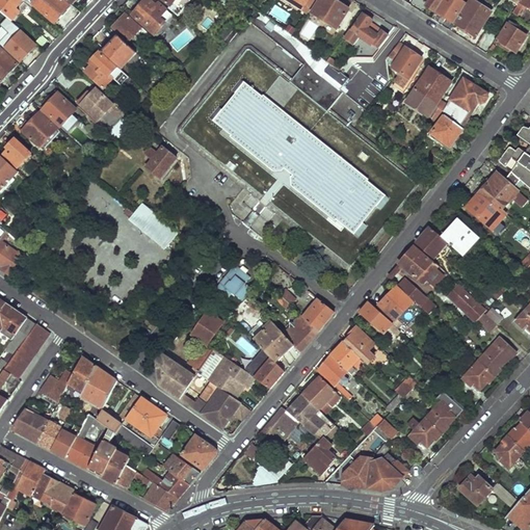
[(0,10),(10,19),(19,9),(16,7),(21,0),(0,0),(0,10)]
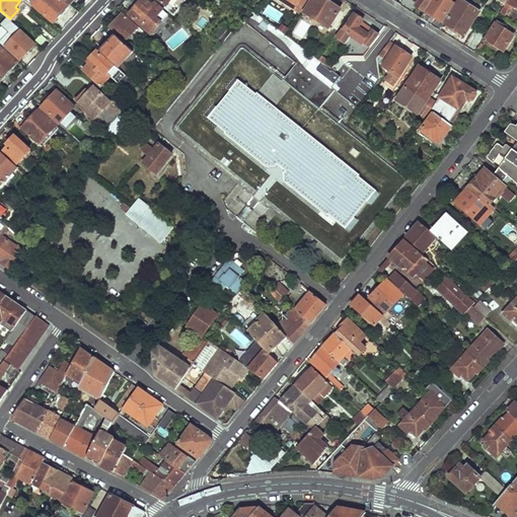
[(33,0),(31,3),(53,20),(60,11),(57,9),(64,1),(63,0),(33,0)]
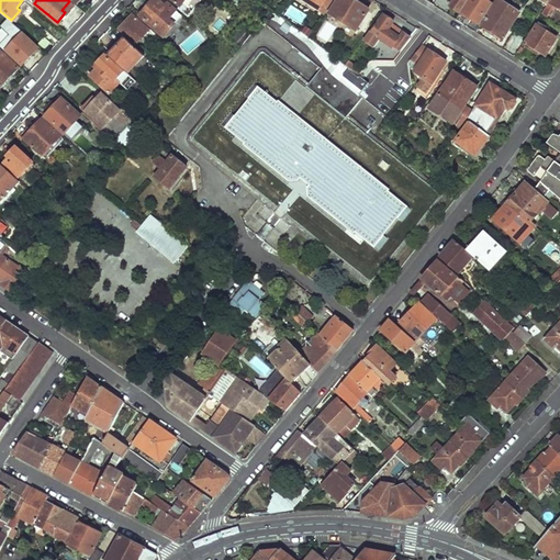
[(150,0),(140,13),(164,35),(174,23),(168,18),(175,10),(165,0),(159,0),(150,0)]
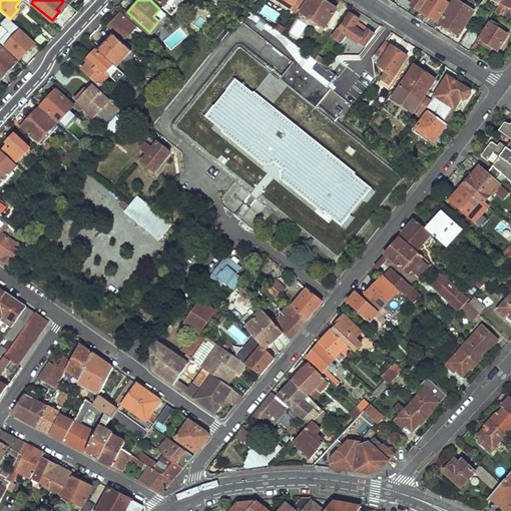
[(307,0),(300,12),(324,27),(336,8),(322,0),(307,0)]
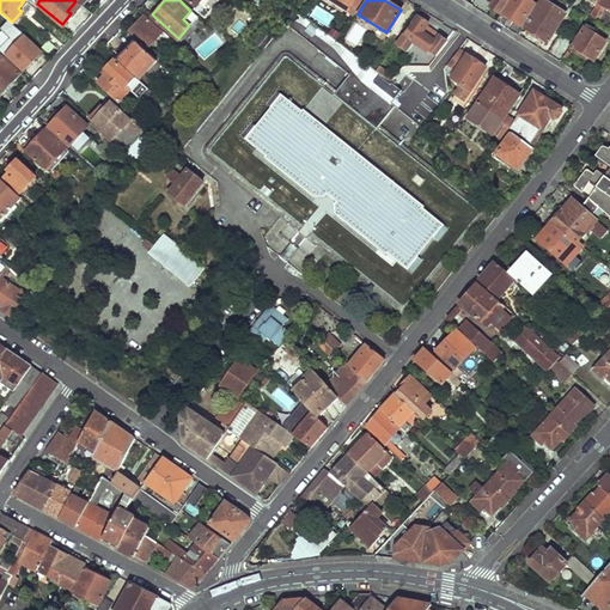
[(494,0),(490,6),(500,12),(507,0),(494,0)]
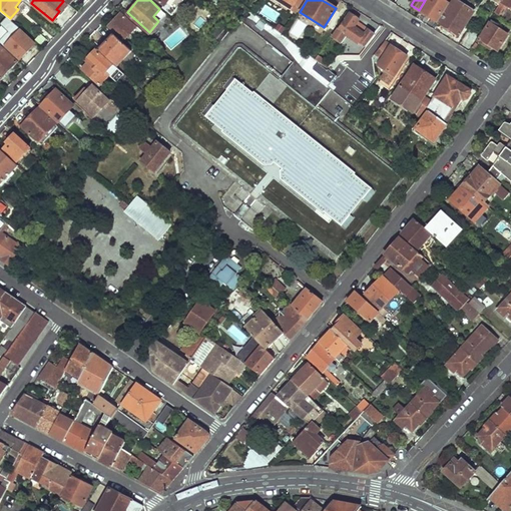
[(425,0),(419,10),(435,21),(447,1),(445,0),(425,0)]
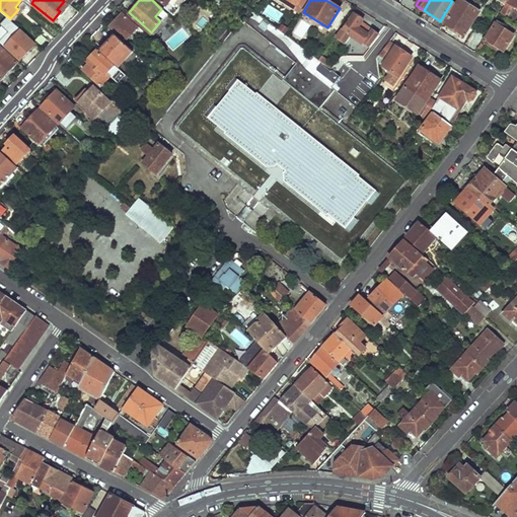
[(444,23),(463,35),(478,10),(462,0),(458,0),(444,23)]
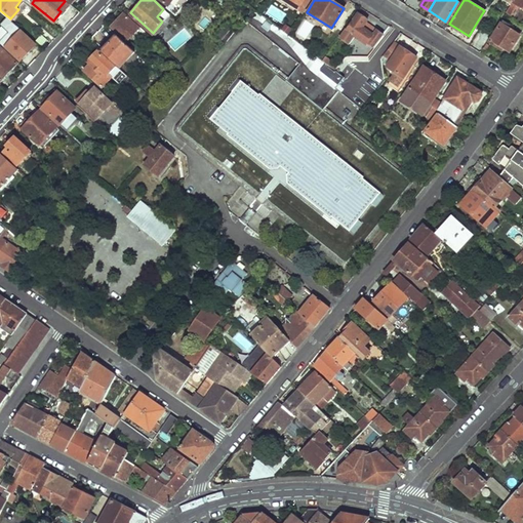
[(110,25),(124,38),(134,28),(143,36),(146,32),(137,24),(136,26),(122,12),(110,25)]
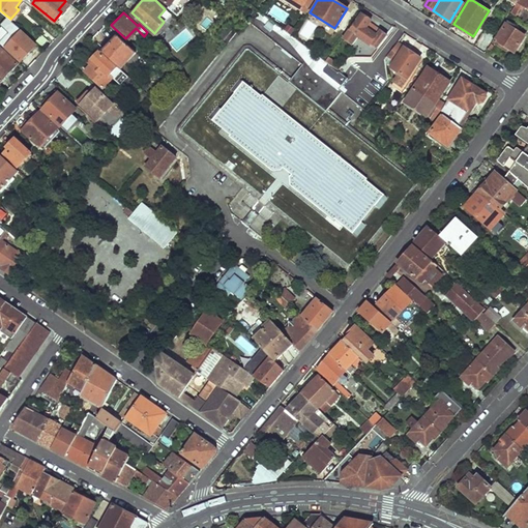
[(349,29),(368,44),(369,42),(376,48),(386,35),(368,22),(369,20),(360,13),(349,29)]
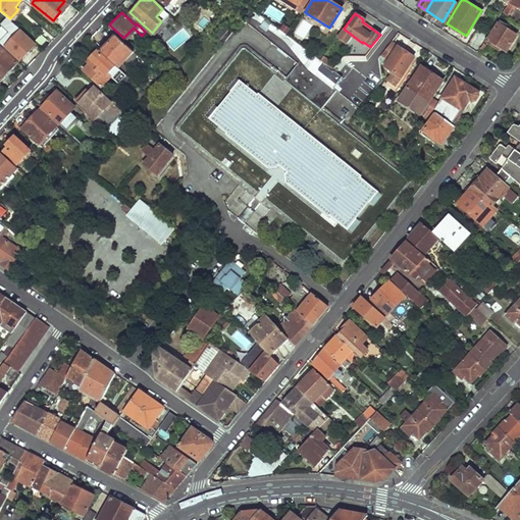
[(499,22),(487,41),(504,51),(505,49),(507,50),(517,34),(499,22)]
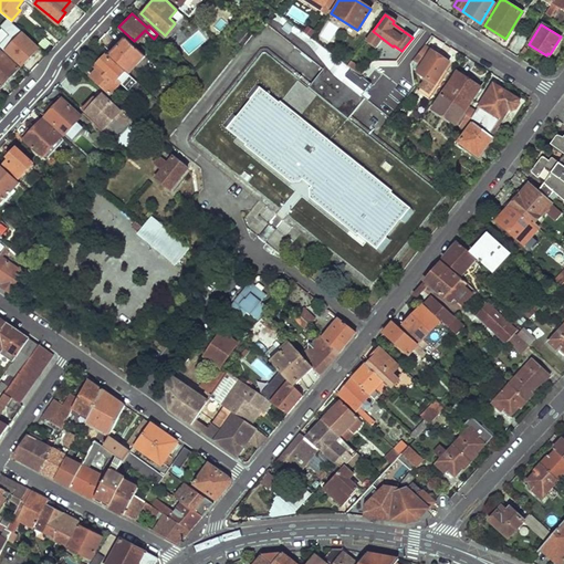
[(240,48),(251,34),(241,25),(230,39),(240,48)]
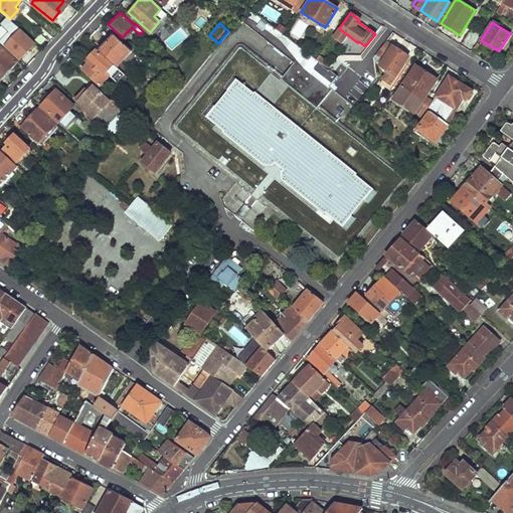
[(342,40),(347,34),(339,28),(338,27),(333,34),(342,40)]
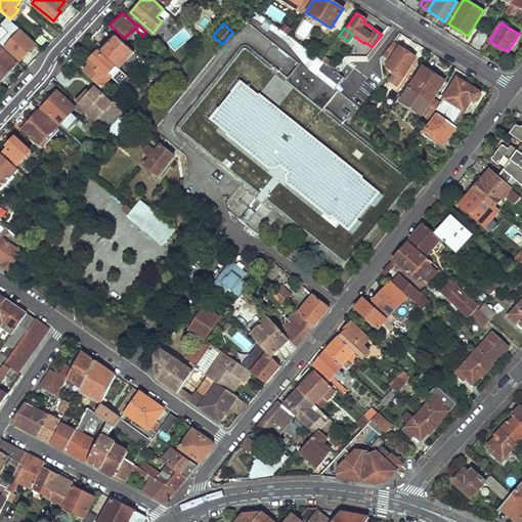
[(5,45),(19,58),(35,42),(19,29),(5,45)]
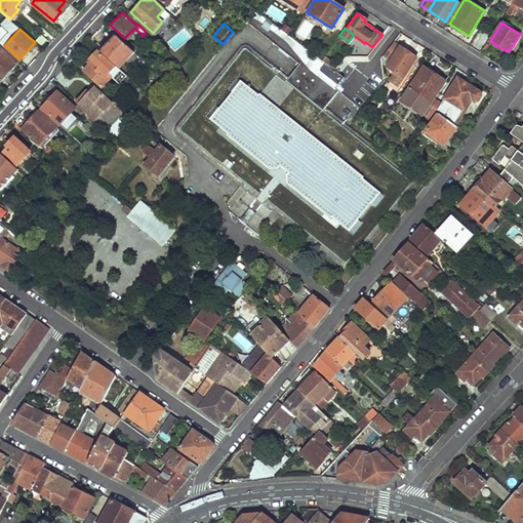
[(99,49),(116,65),(131,48),(127,45),(115,34),(99,49)]
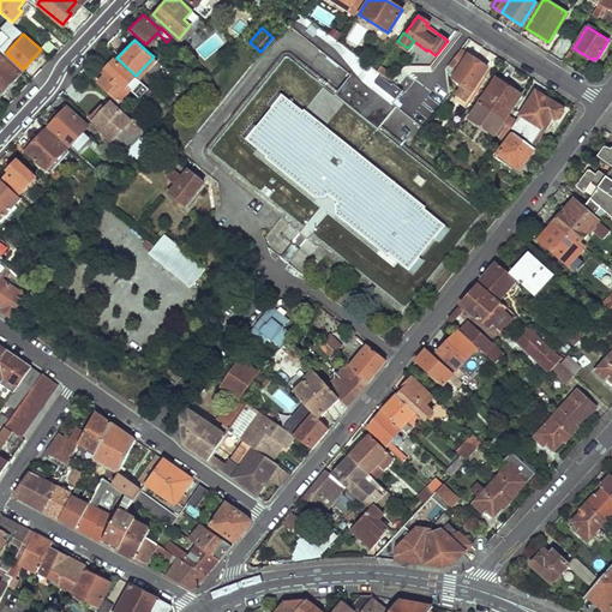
[(490,69),(467,54),(460,49),(448,64),(456,70),(451,77),(460,83),(457,85),(460,87),(453,97),(465,106),(474,93),(490,69)]
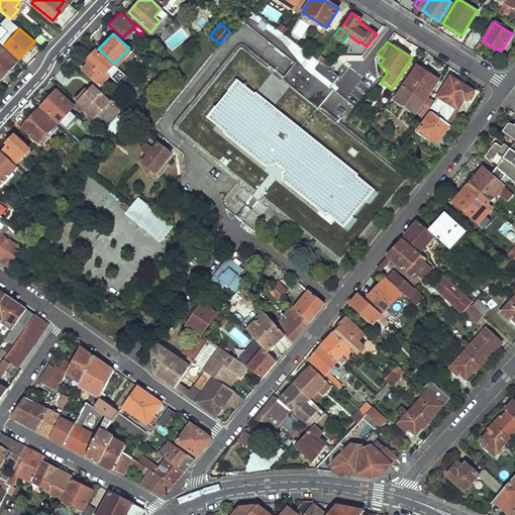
[(0,77),(1,78),(17,60),(0,44),(0,77)]
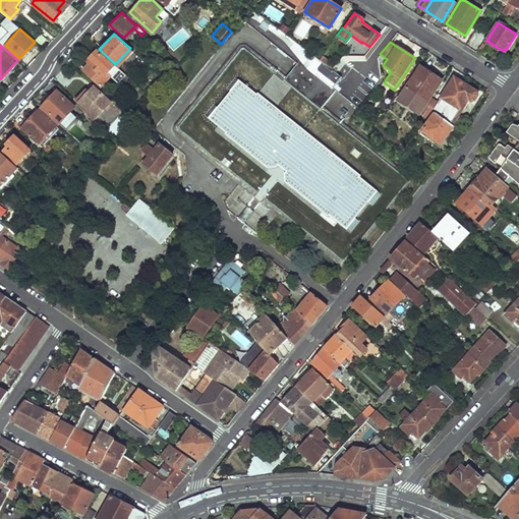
[(82,68),(100,84),(109,75),(106,72),(113,65),(96,49),(89,56),(92,59),(82,68)]
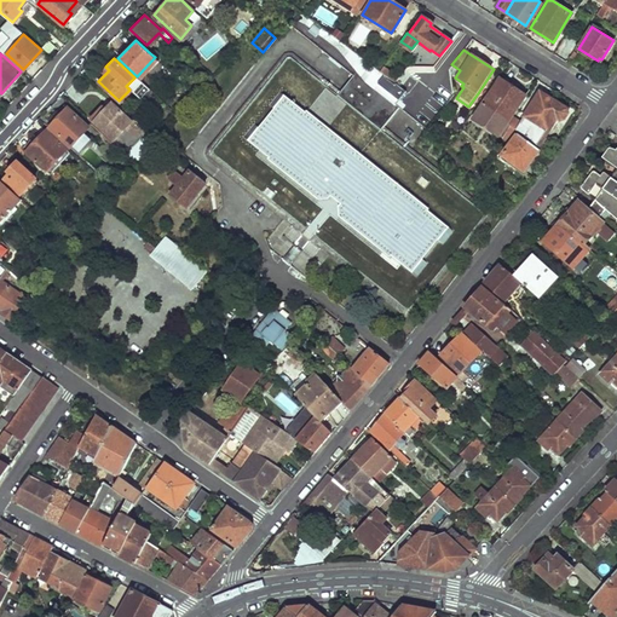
[(404,90),(384,74),(376,82),(398,98),(404,90)]
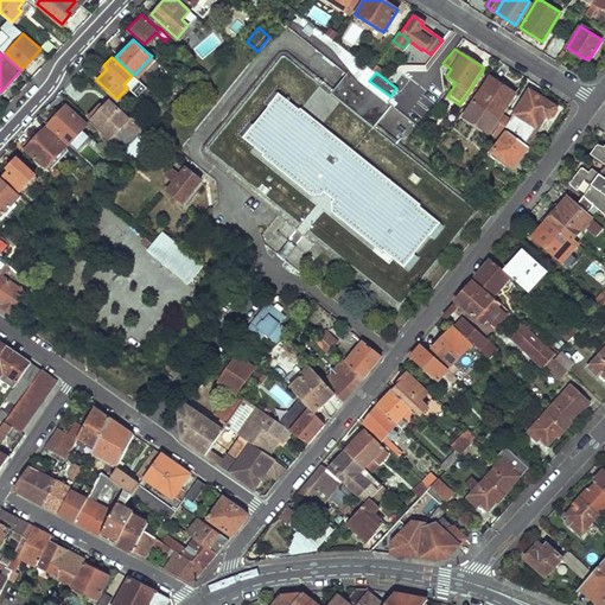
[(489,76),(473,100),(463,116),(488,132),(498,116),(514,93),(489,76)]
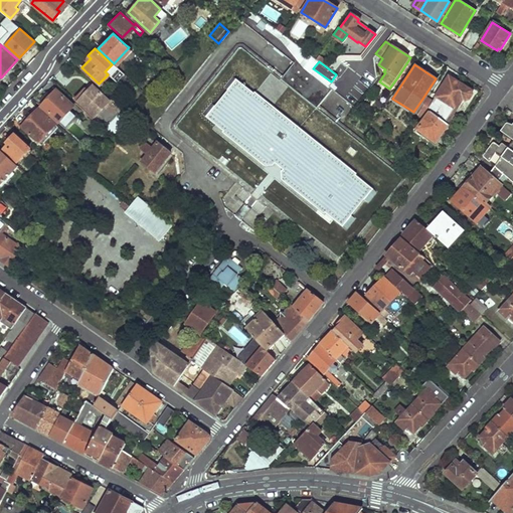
[(434,100),(452,115),(458,106),(460,107),(465,98),(468,98),(472,93),(471,89),(449,74),(434,100)]
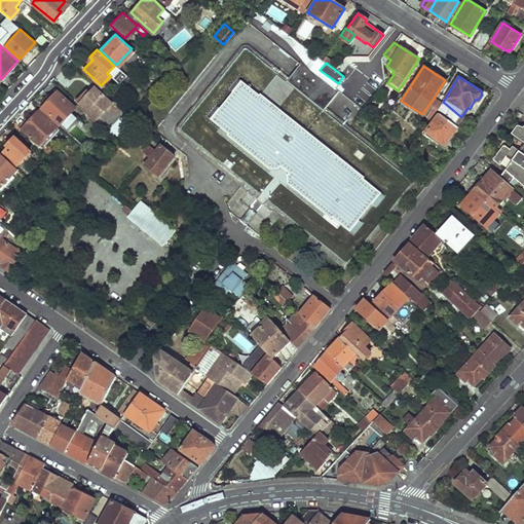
[(332,217),(352,233),(362,222),(359,220),(371,203),(374,206),(382,194),(362,178),(363,177),(259,94),(258,95),(236,77),(227,88),(231,91),(218,107),(215,105),(207,116),(227,133),(226,135),(269,170),(277,169),(279,165),(288,173),(286,175),(287,183),(330,218),(332,217)]
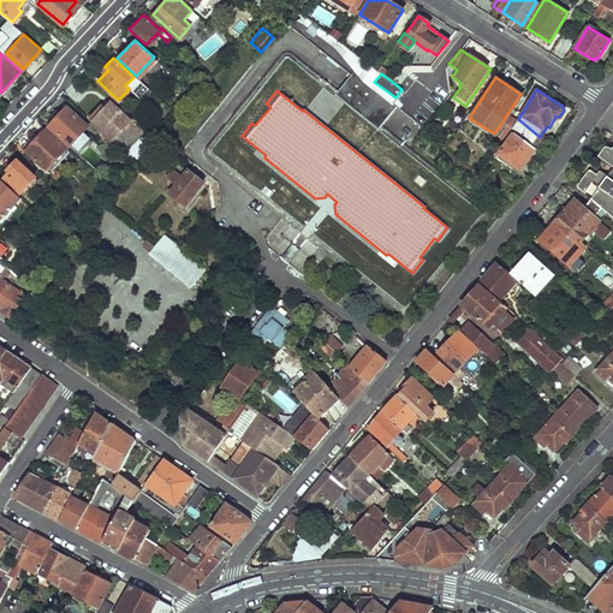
[(88,115),(112,137),(130,118),(109,100),(107,103),(103,100),(88,115)]
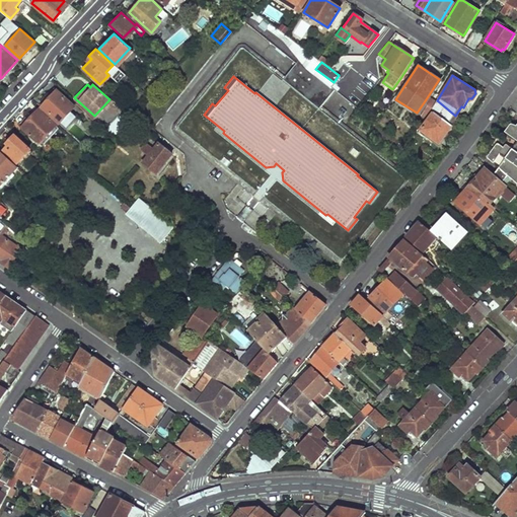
[(37,103),(57,122),(73,105),(53,86),(37,103)]
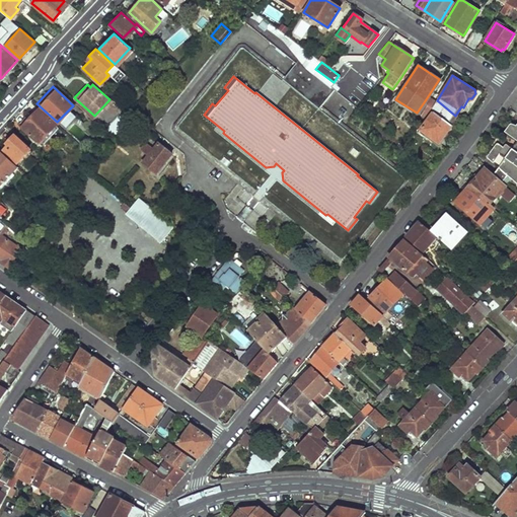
[(428,146),(441,155),(446,148),(438,142),(450,125),(433,112),(435,109),(427,103),(424,107),(432,114),(421,128),(434,139),(428,146)]
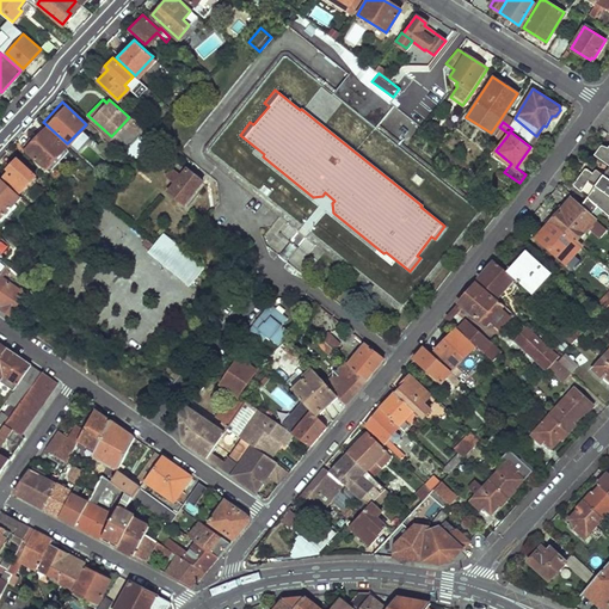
[(24,148),(44,167),(65,146),(44,127),(40,131),(36,128),(29,136),(32,140),(24,148)]
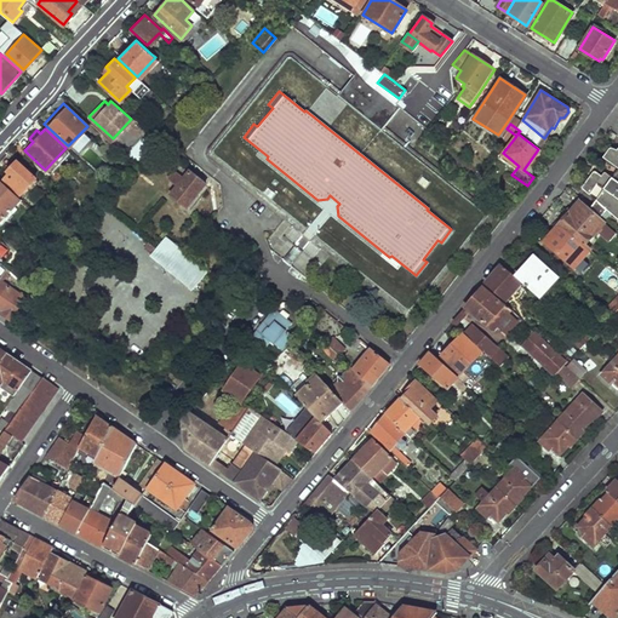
[(78,150),(89,138),(84,133),(73,146),(78,150)]
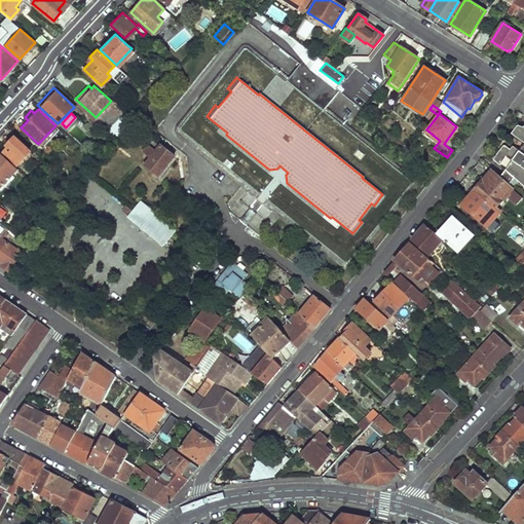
[(523,141),(523,128),(521,127),(517,124),(511,133),(523,141)]
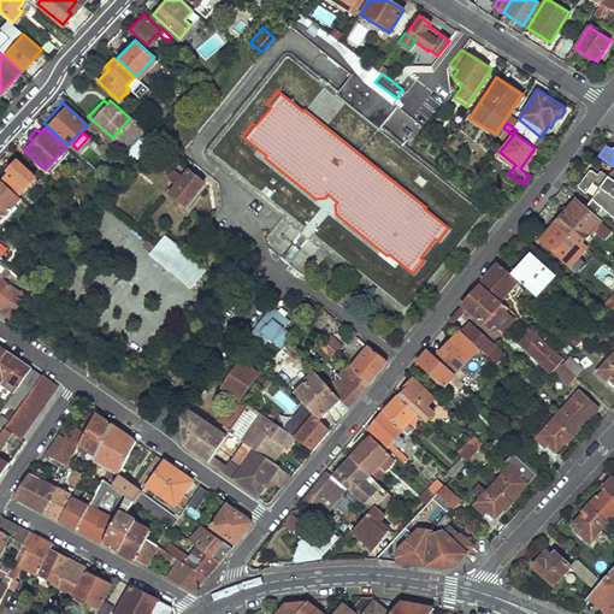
[(0,173),(19,192),(34,176),(17,159),(7,170),(4,166),(0,171),(0,173)]
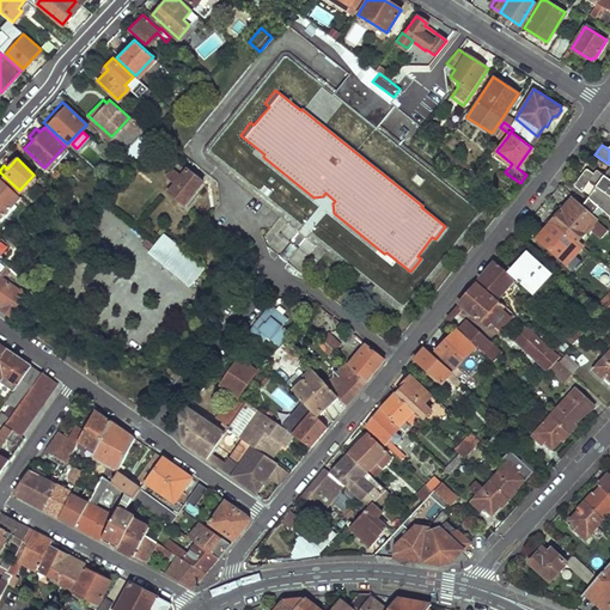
[(168,190),(188,206),(203,184),(200,182),(202,181),(185,168),(184,170),(175,163),(165,176),(174,183),(168,190)]
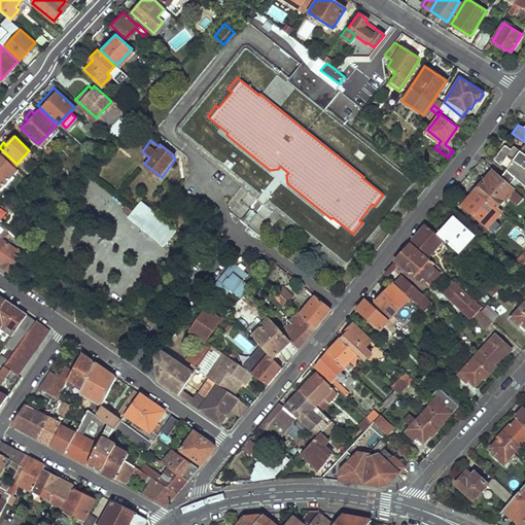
[(508,180),(522,193),(524,188),(524,141),(520,148),(513,144),(510,147),(504,144),(494,158),(513,174),(508,180)]
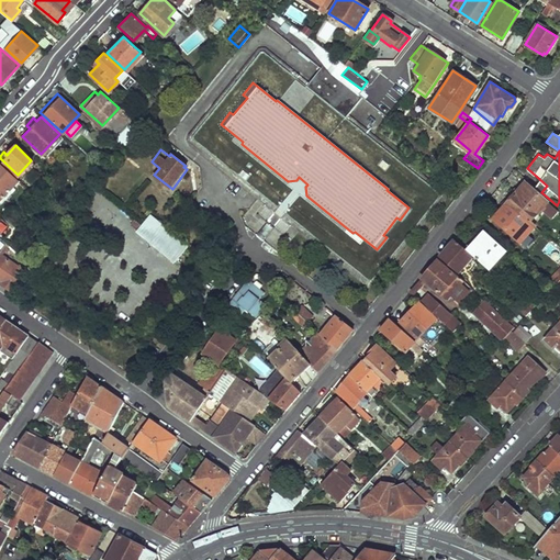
[(0,198),(3,194),(4,197),(14,187),(12,186),(18,179),(0,163),(0,198)]
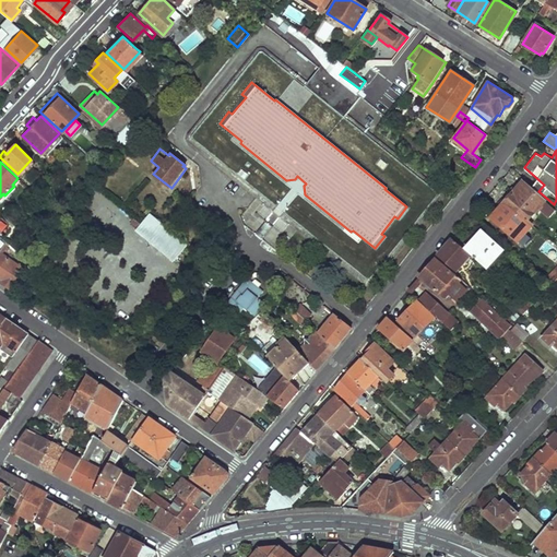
[(493,217),(520,240),(533,226),(528,222),(541,208),(552,216),(556,210),(524,182),(517,190),(511,186),(498,201),(504,206),(493,217)]
